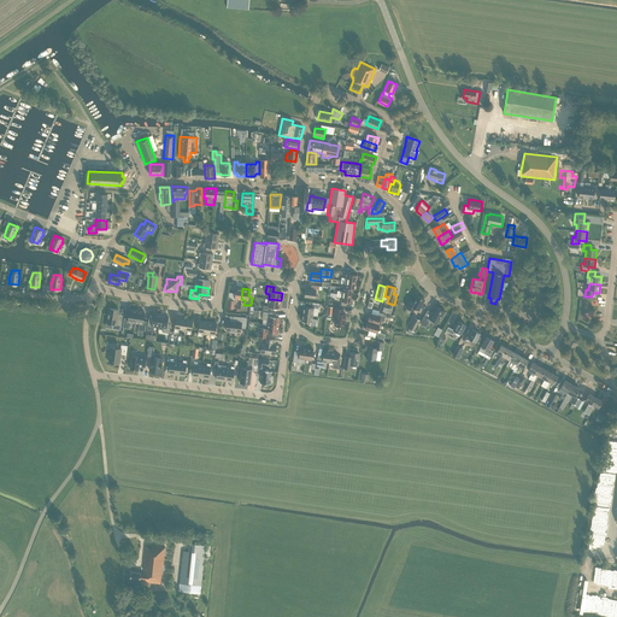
[(352,295),(336,294),(330,293),(329,298),(336,298),(336,297),(341,298),(341,301),(341,305),(347,306),(347,303),(352,303),(352,295)]
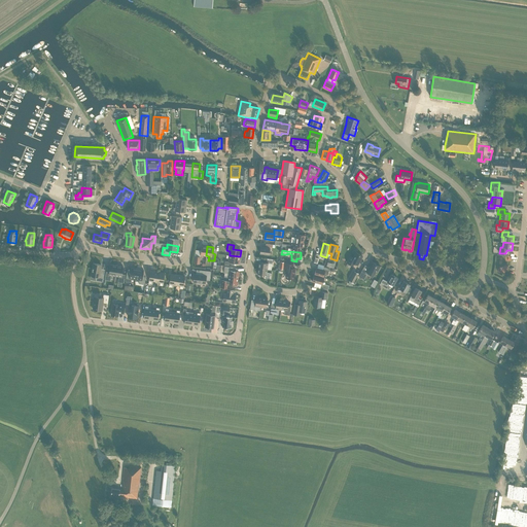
[(353,266),(354,264),(357,265),(362,256),(356,252),(353,257),(350,256),(347,262),(353,266)]
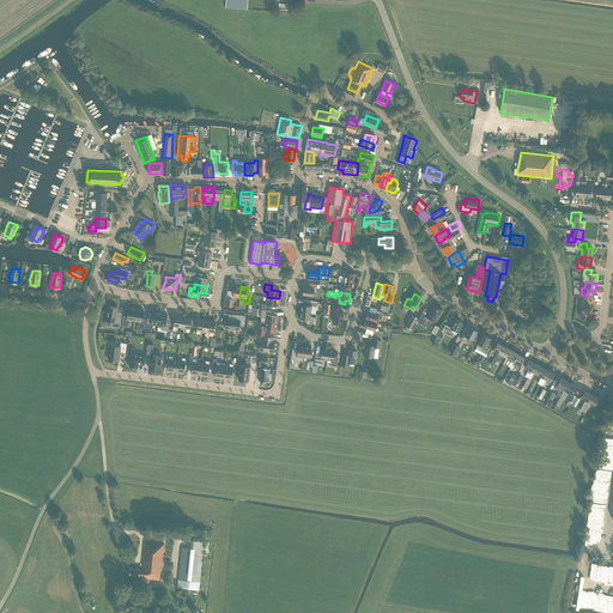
[(278,305),(279,298),(267,297),(266,304),(261,303),(261,308),(268,309),(269,304),(278,305)]
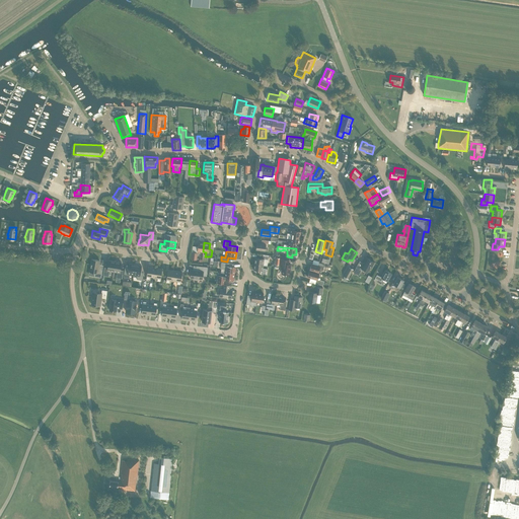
[(254,257),(254,264),(268,266),(269,256),(263,255),(263,258),(254,257)]
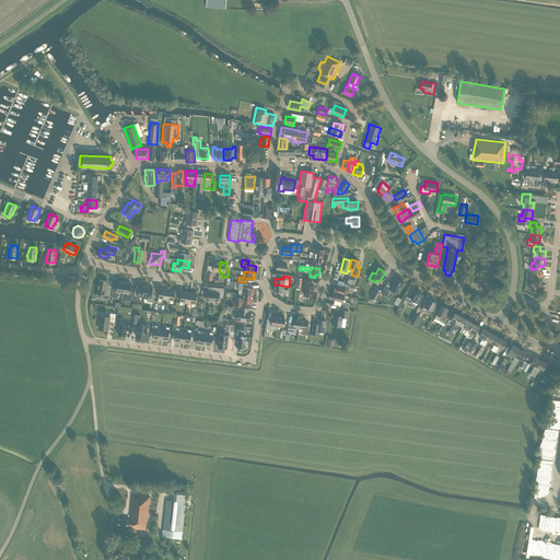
[(395,278),(392,284),(388,281),(384,289),(388,291),(389,289),(396,293),(399,289),(400,289),(404,282),(395,278)]
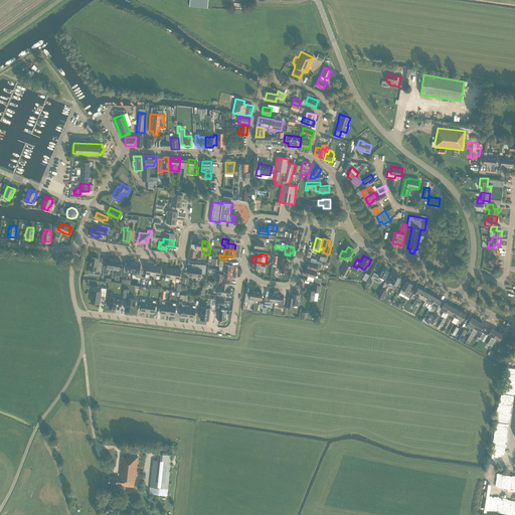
[(280,272),(287,273),(288,263),(286,262),(287,258),(280,256),(279,264),(281,265),(280,272)]
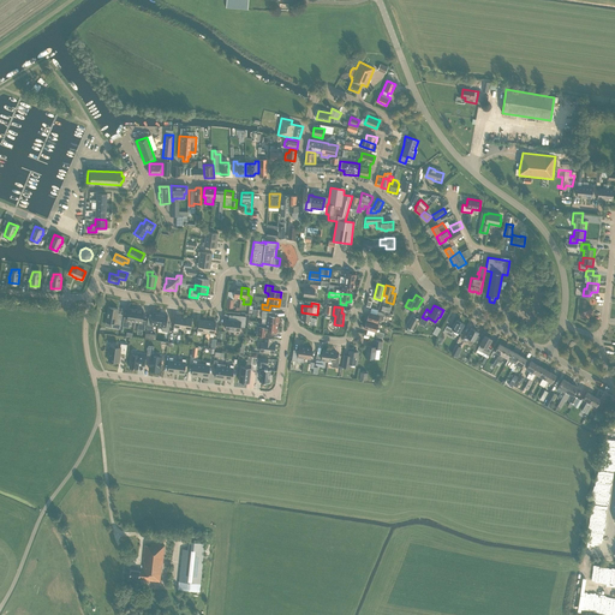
[(119,329),(120,326),(121,320),(115,318),(118,309),(109,308),(106,322),(112,323),(111,327),(119,329)]
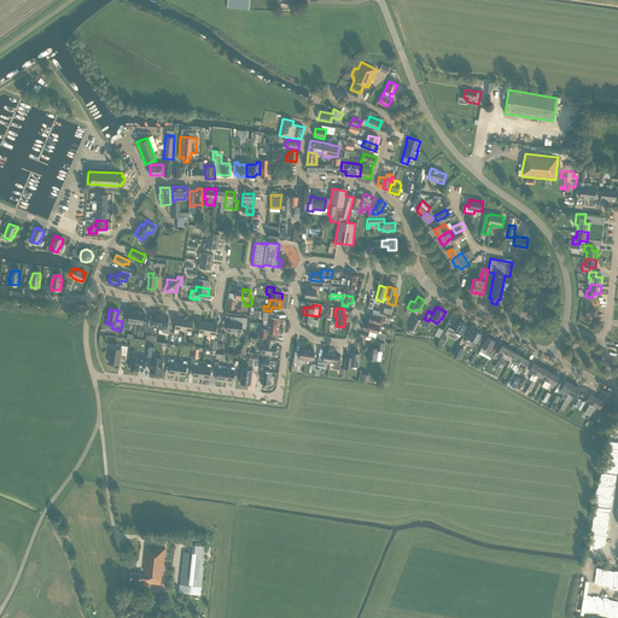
[(130,322),(135,324),(136,312),(129,310),(128,319),(124,319),(123,328),(129,330),(130,322)]
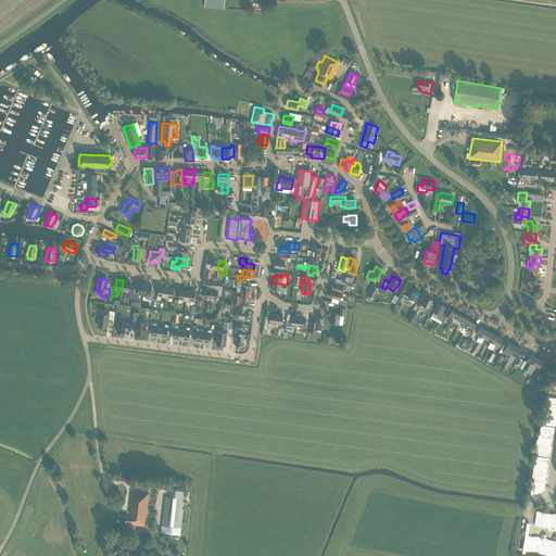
[(130,281),(123,280),(122,291),(126,292),(125,298),(130,299),(133,290),(128,289),(130,281)]
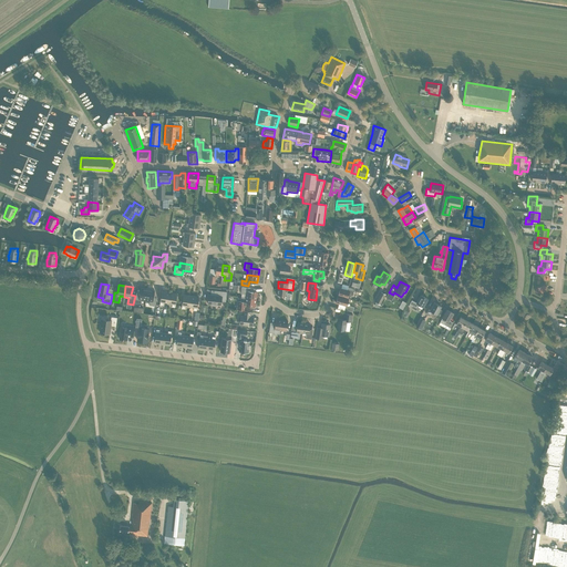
[(246,298),(256,299),(257,292),(250,291),(250,288),(241,287),(240,294),(246,294),(246,298)]
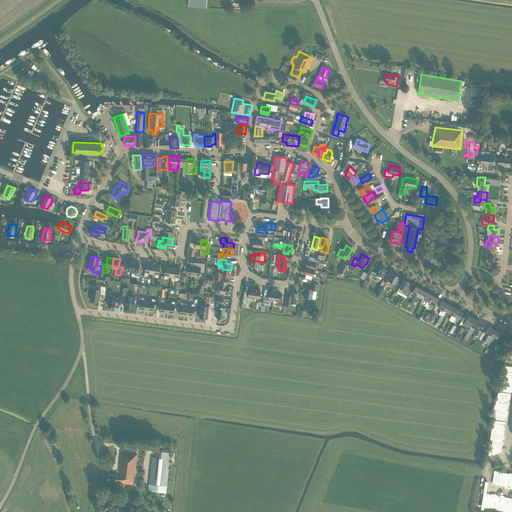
[(318,267),(320,261),(314,259),(314,262),(307,260),(305,267),(314,269),(315,266),(318,267)]
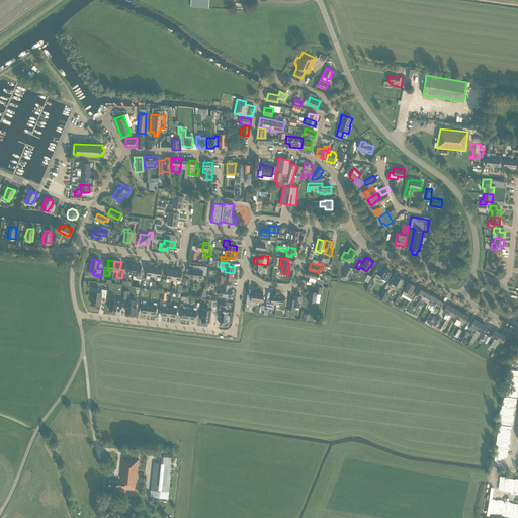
[(134,274),(135,264),(128,263),(127,270),(124,270),(123,276),(128,277),(130,274),(134,274)]
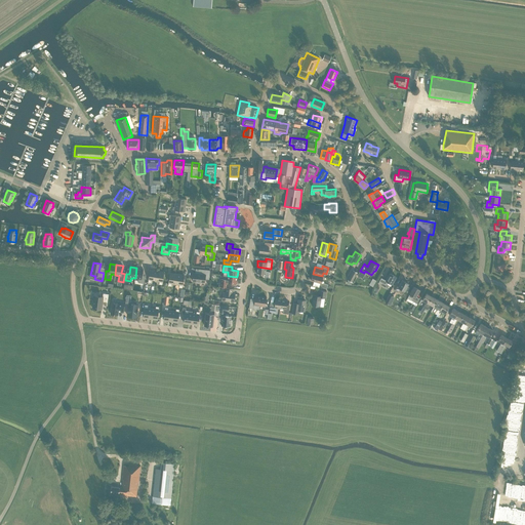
[(266,272),(267,268),(257,267),(256,273),(264,274),(264,277),(269,278),(270,272),(266,272)]
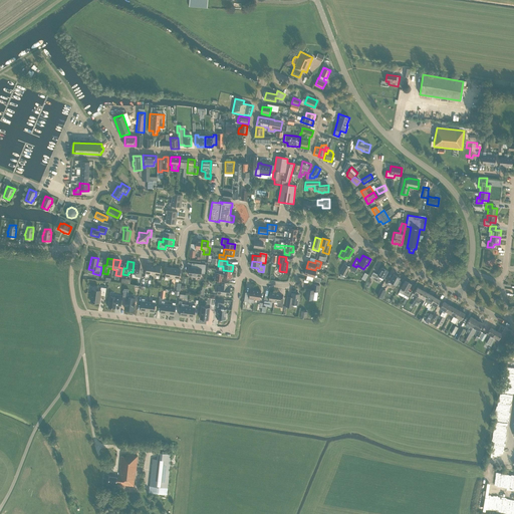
[(134,262),(133,272),(136,273),(136,276),(141,277),(142,271),(139,270),(140,263),(134,262)]
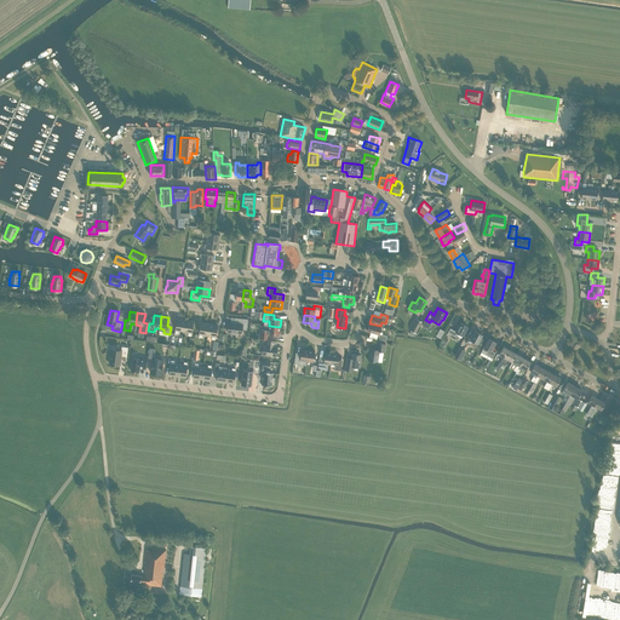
[(247,331),(248,319),(235,317),(234,322),(228,322),(228,323),(227,323),(227,327),(228,327),(228,332),(233,333),(236,334),(236,333),(241,333),(242,329),(247,331)]
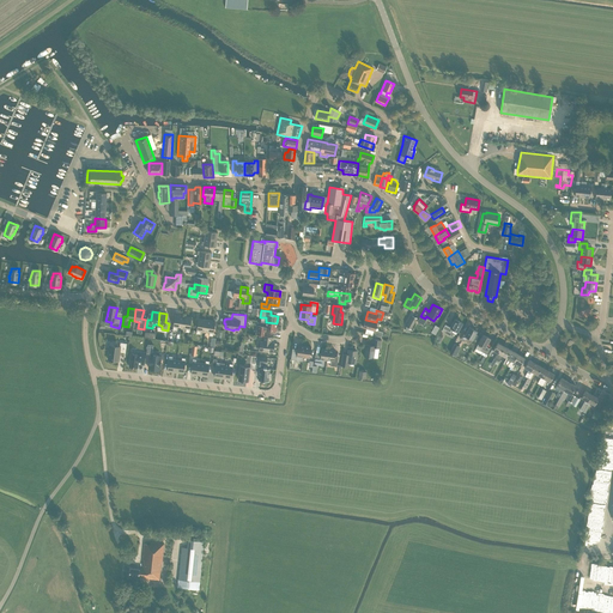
[(181,328),(183,316),(175,315),(173,329),(176,331),(176,327),(181,328)]
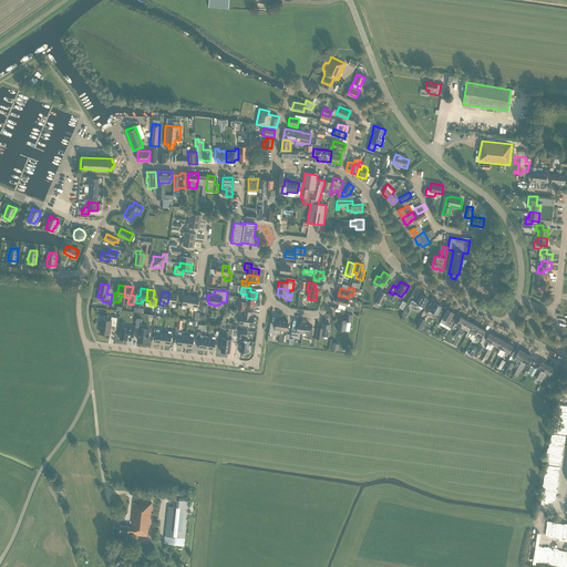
[(380,303),(385,295),(381,291),(375,301),(380,303)]
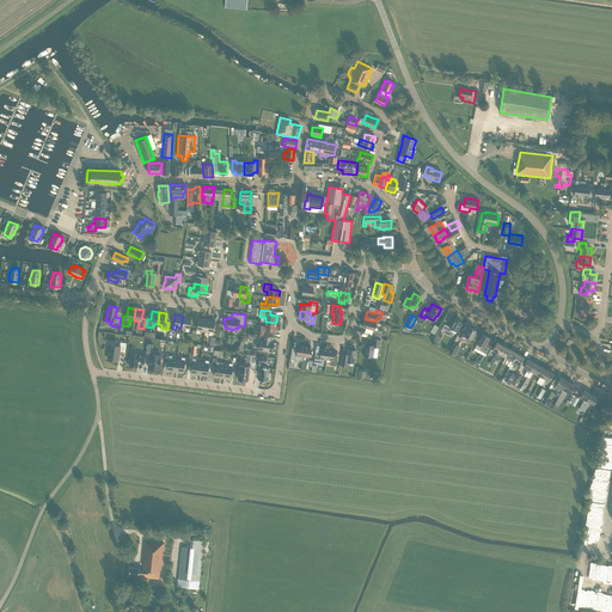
[(183,316),(181,328),(185,328),(185,331),(189,331),(191,317),(183,316)]
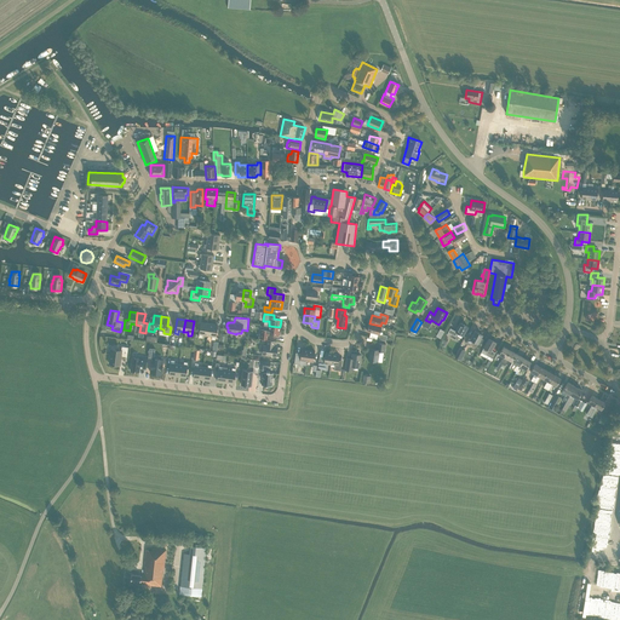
[(207,336),(210,323),(201,322),(199,337),(202,338),(202,334),(207,336)]
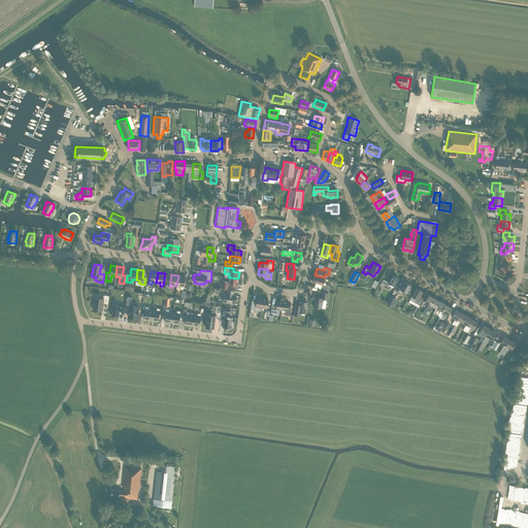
[(381,285),(388,289),(390,284),(394,286),(398,277),(392,274),(388,282),(384,279),(381,285)]
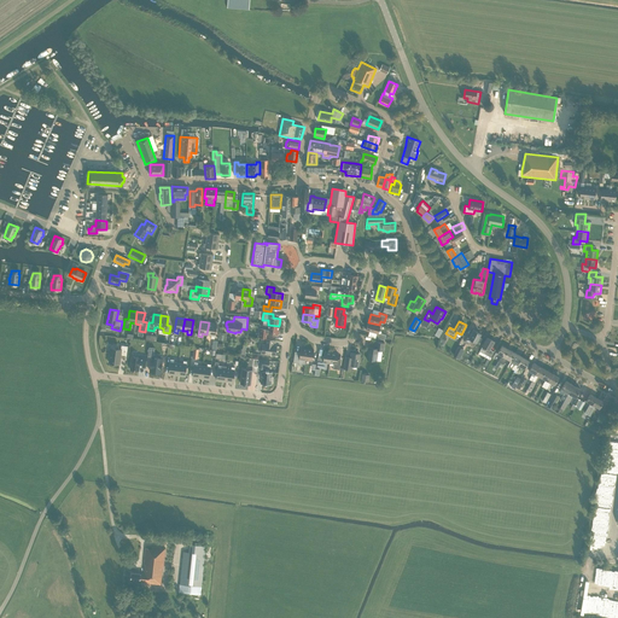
[(209,322),(207,334),(211,336),(211,338),(215,338),(217,324),(209,322)]
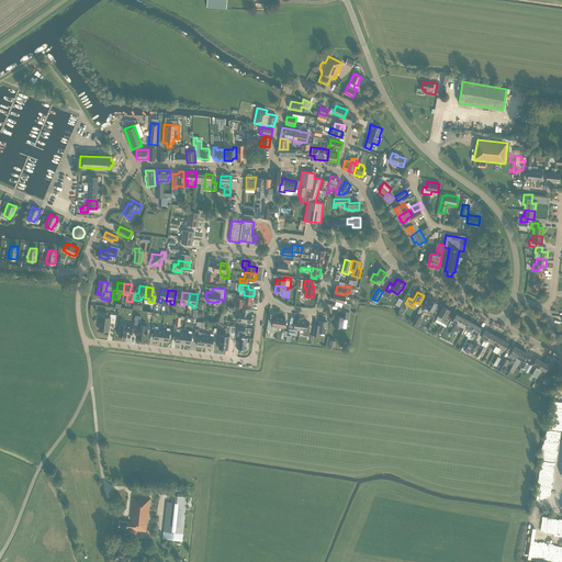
[(345,295),(335,293),(333,301),(343,303),(341,306),(350,310),(351,304),(344,303),(346,295),(345,295)]
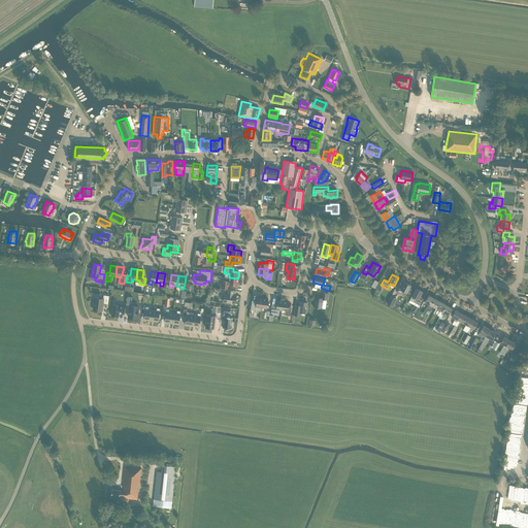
[(238,278),(229,277),(228,281),(222,281),(221,288),(228,289),(229,284),(238,285),(238,278)]
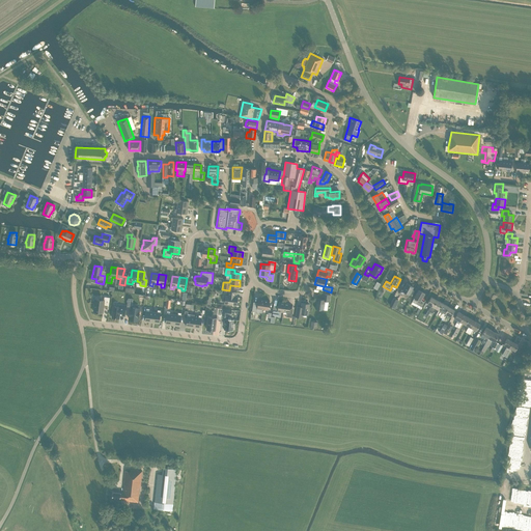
[(410,294),(413,286),(407,283),(402,290),(401,290),(399,295),(403,297),(406,292),(410,294)]
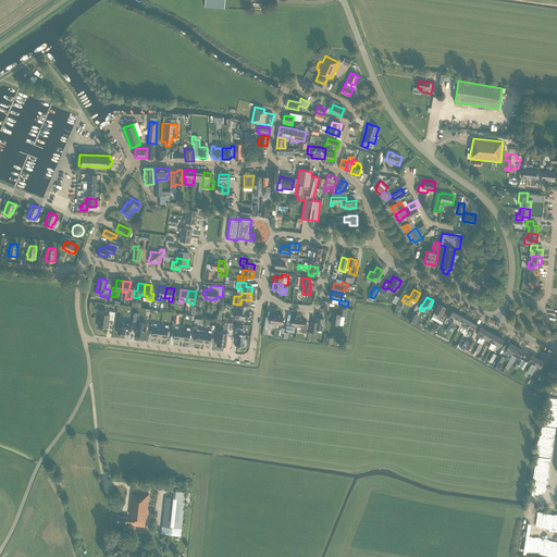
[(432,317),(442,322),(445,317),(441,314),(445,307),(438,304),(432,317)]
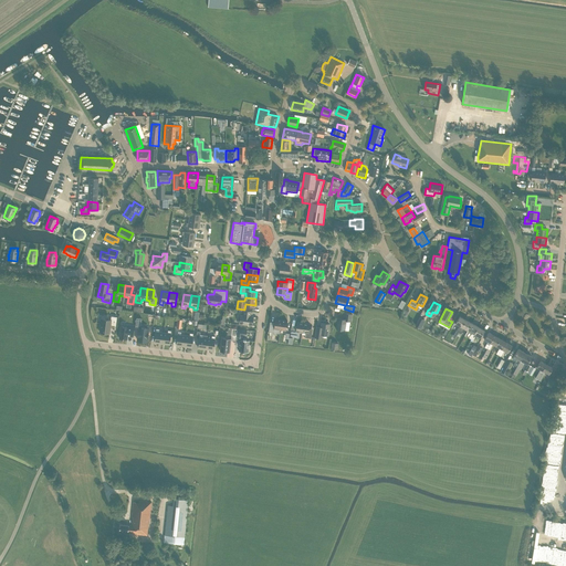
[(251,311),(243,310),(243,315),(240,314),(239,324),(252,325),(253,316),(251,316),(251,311)]
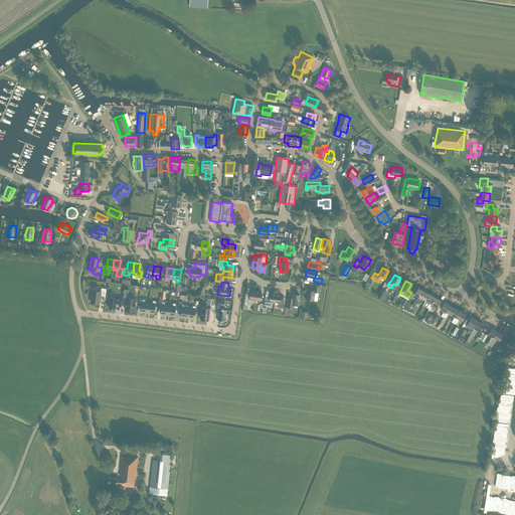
[(319,293),(320,287),(313,286),(313,290),(307,290),(306,299),(314,301),(315,292),(319,293)]
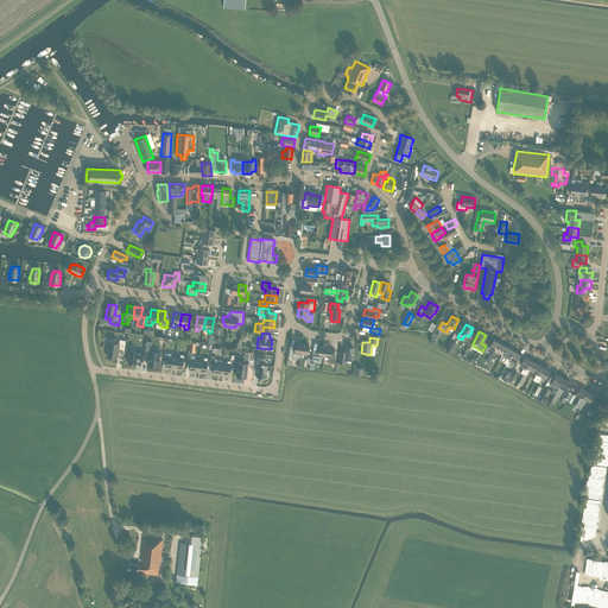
[(119,340),(119,343),(109,342),(107,358),(118,359),(119,349),(125,350),(126,340),(119,340)]
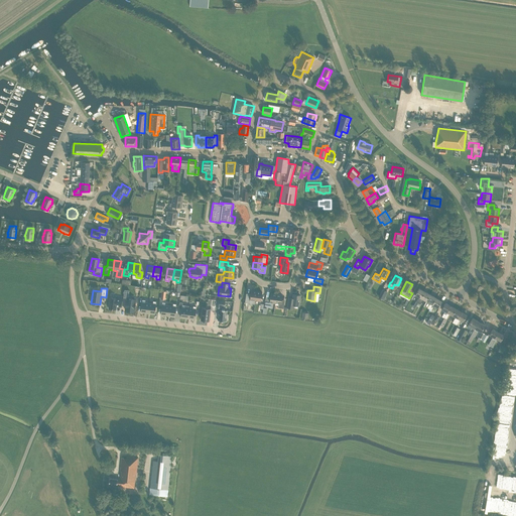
[(416,301),(418,302),(424,291),(419,288),(415,295),(419,297),(418,298),(416,301)]
